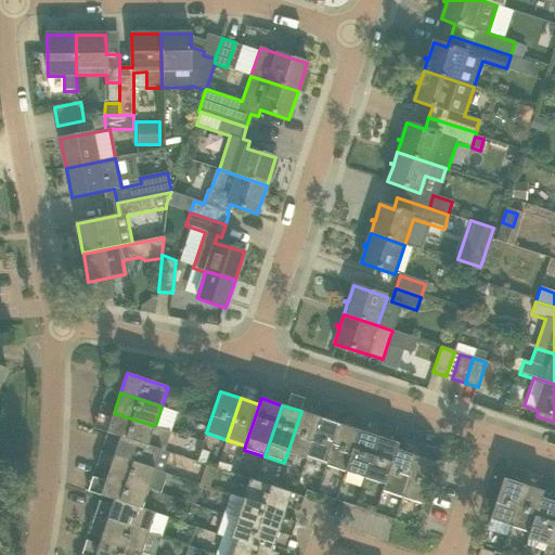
[(287,453),(307,460),(321,417),(301,411),(287,453)]
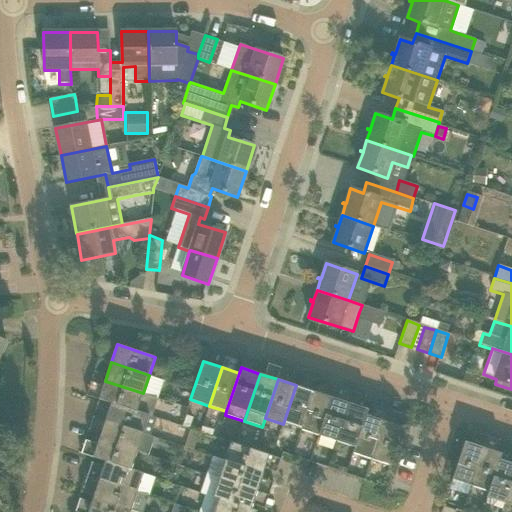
[(137,411),(143,393),(105,381),(99,399),(111,403),(137,411)]
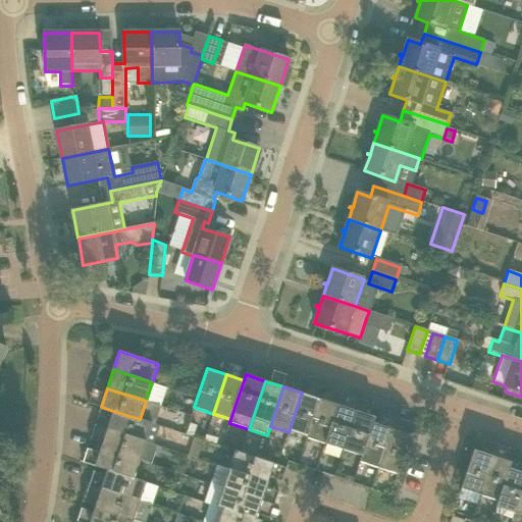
[(289,432),(307,438),(320,399),(302,393),(289,432)]
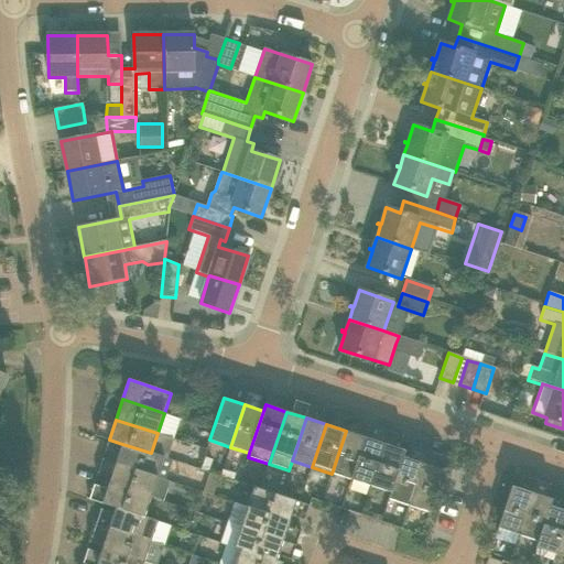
[(332,474),(351,480),(366,437),(346,431),(332,474)]
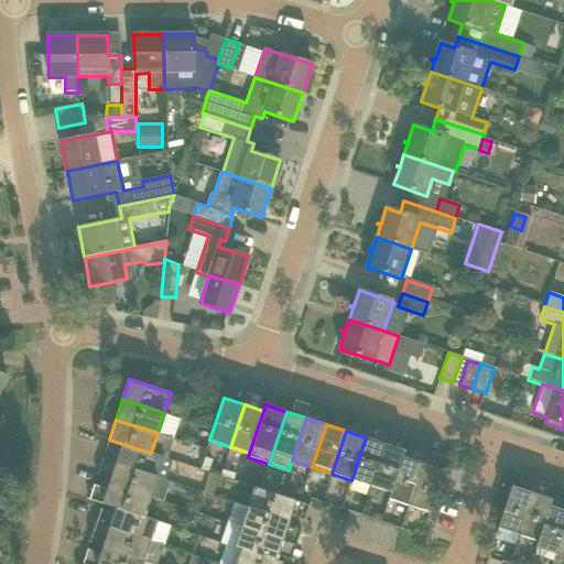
[(351,480),(372,487),(386,444),(366,437),(351,480)]
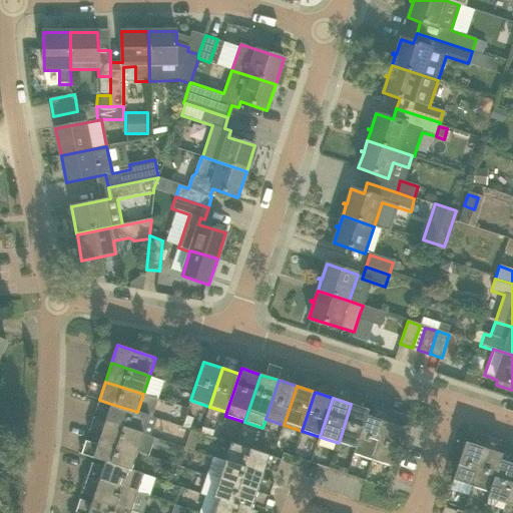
[(99,400),(97,406),(107,409),(108,404),(104,402),(99,400)]
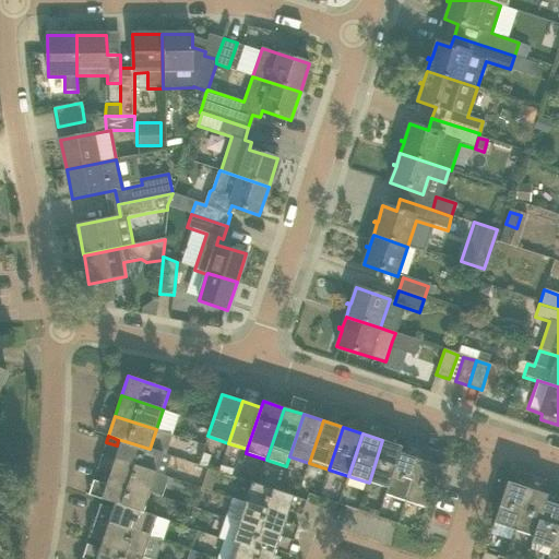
[(164,454),(150,449),(121,440),(115,459),(157,473),(165,475),(170,456),(164,454)]
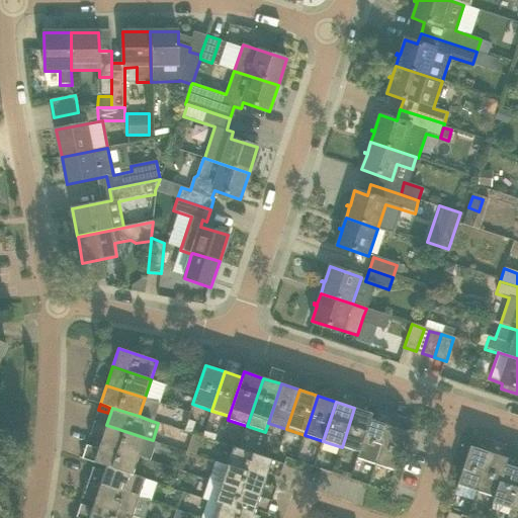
[(360,452),(370,420),(372,414),(354,408),(342,447),(360,452)]
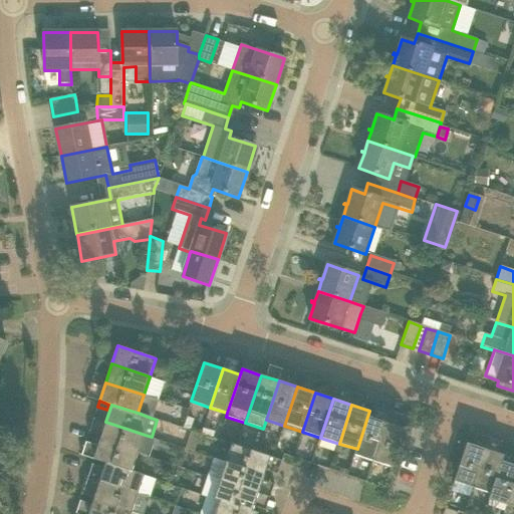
[(355,455),(373,461),(386,423),(367,417),(357,449),(355,455)]
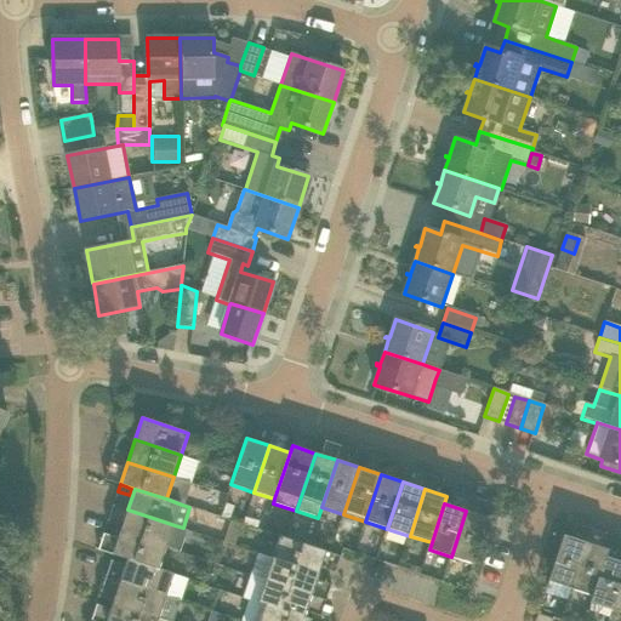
[(167,547),(175,525),(127,510),(120,533),(167,547)]
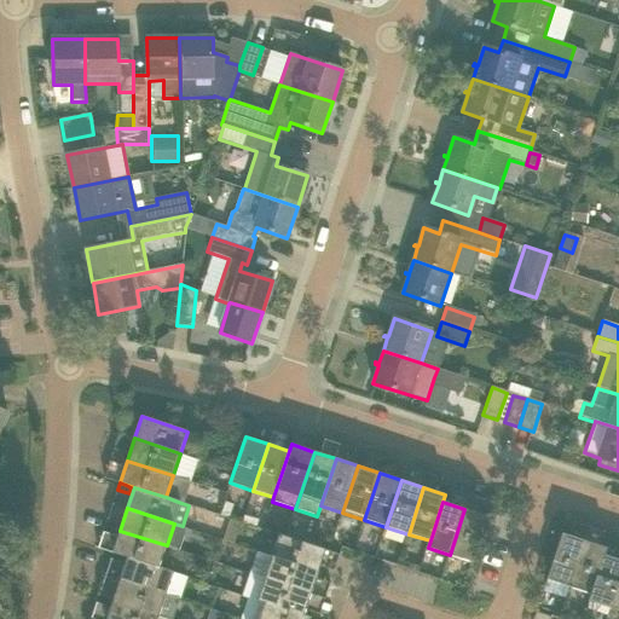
[(450,555),(472,562),(486,516),(464,509),(450,555)]
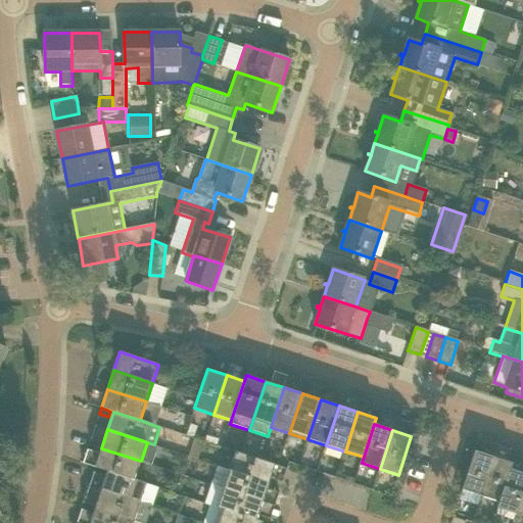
[(217,444),(218,438),(205,434),(204,440),(217,444)]
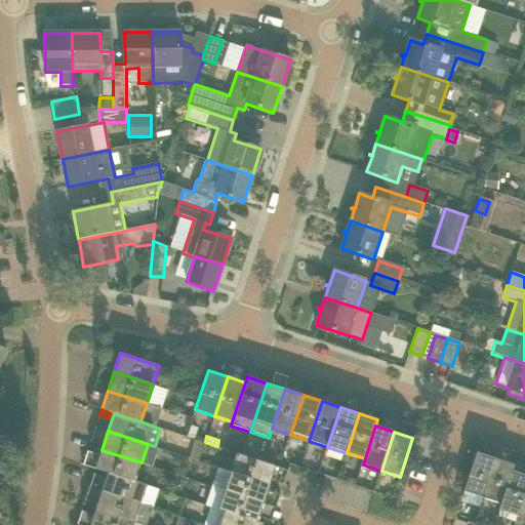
[(135,481),(142,462),(102,450),(95,469),(109,473),(135,481)]
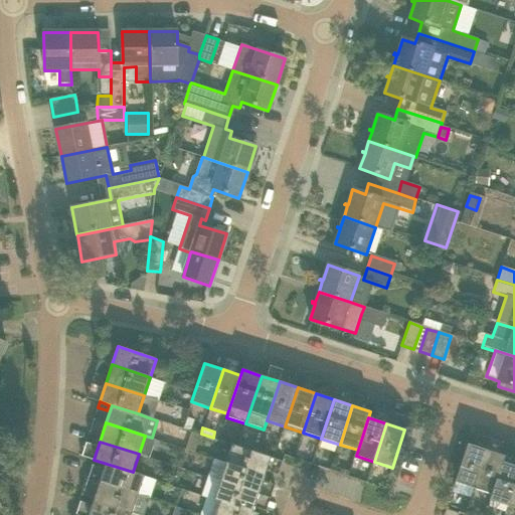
[(455,482),(474,488),(486,451),(468,445),(455,482)]
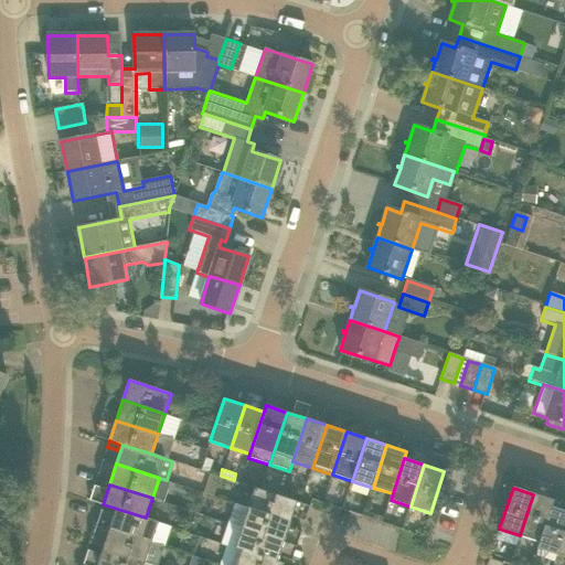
[(290,522),(297,502),(257,489),(251,509),(290,522)]
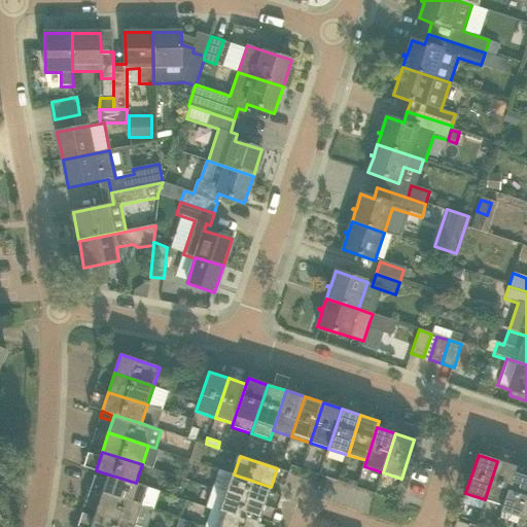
[(485,499),(503,505),(515,472),(517,467),(497,461),(485,499)]
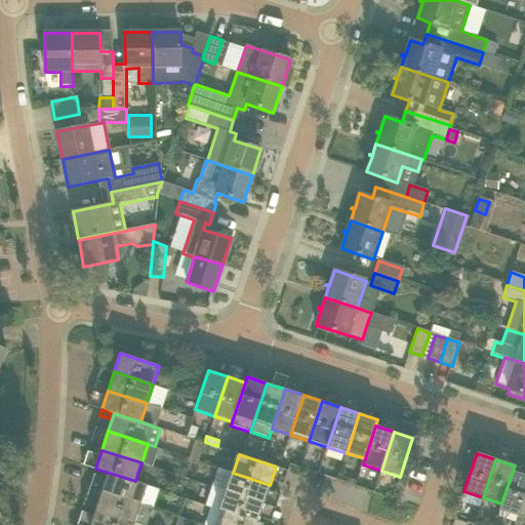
[(264,503),(270,485),(233,473),(218,469),(212,487),(264,503)]
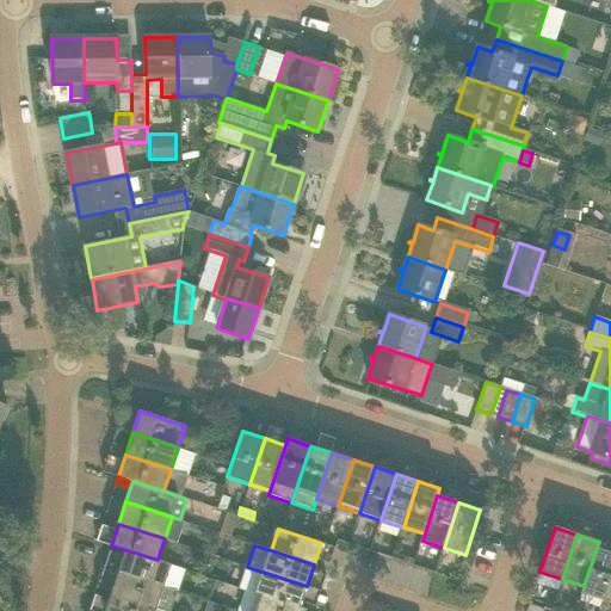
[(581,593),(604,600),(610,578),(610,553),(597,548),(584,586),(581,593)]
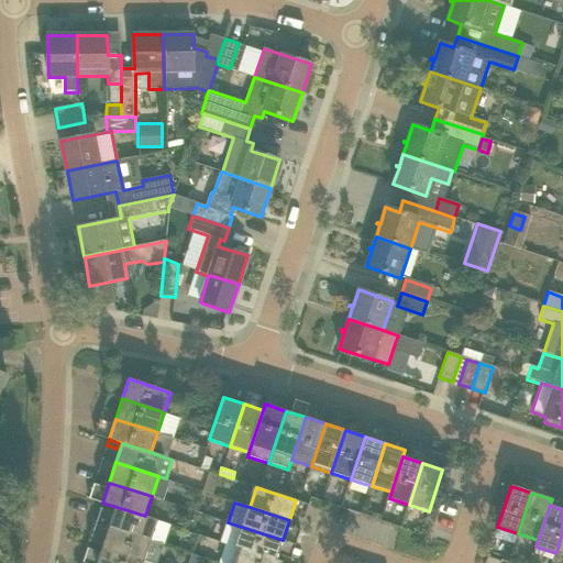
[(158,520),(145,516),(117,507),(110,526),(159,542),(166,523),(158,521),(158,520)]
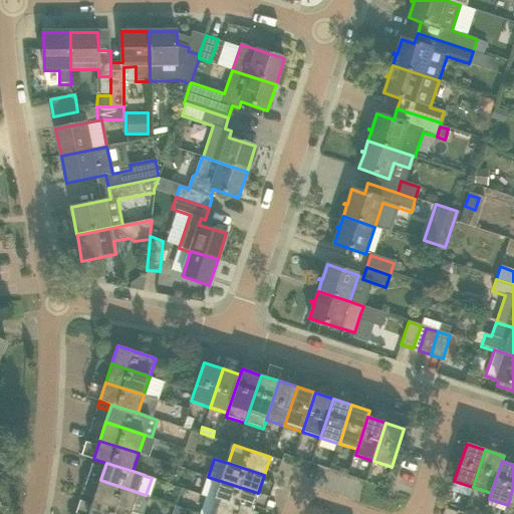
[(252,511),(258,493),(208,477),(202,495),(206,496),(252,511)]
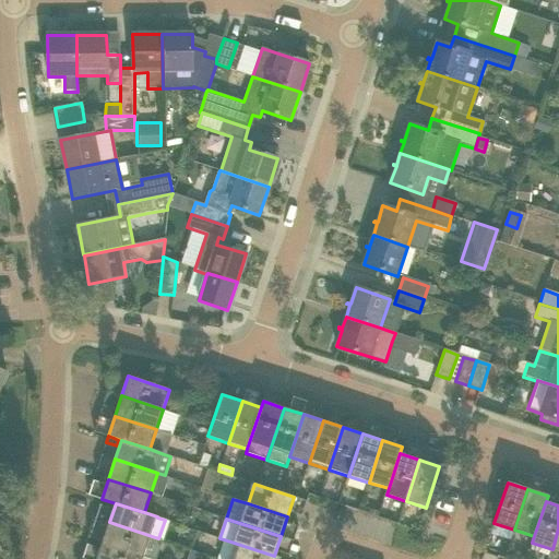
[(152,558),(158,538),(109,522),(103,542),(152,558)]
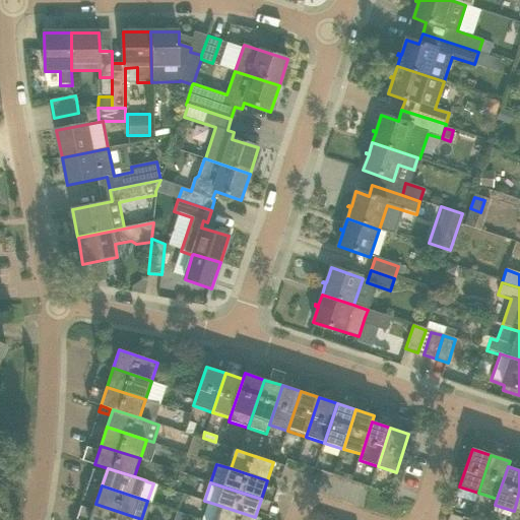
[(83,501),(95,505),(96,499),(85,495),(83,501)]
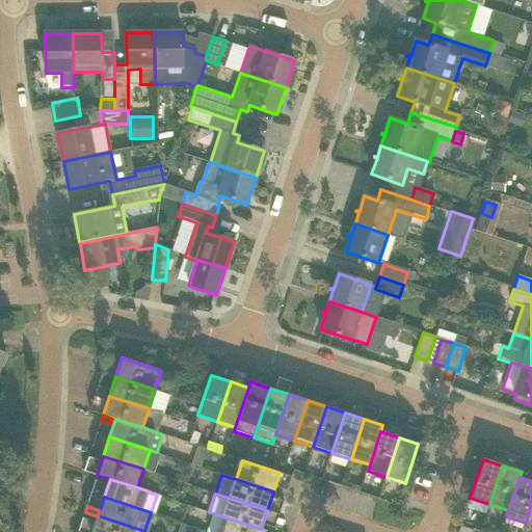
[(266,531),(267,531),(261,529),(213,513),(208,531),(207,531),(266,531)]
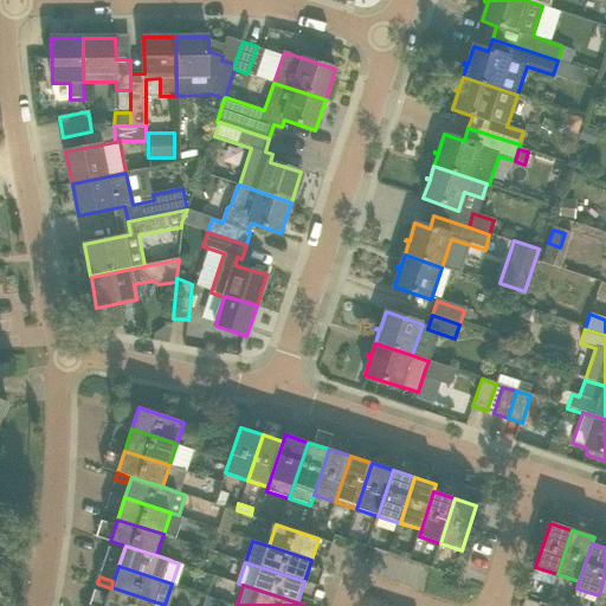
[(165,605),(111,587),(104,605),(165,605)]
